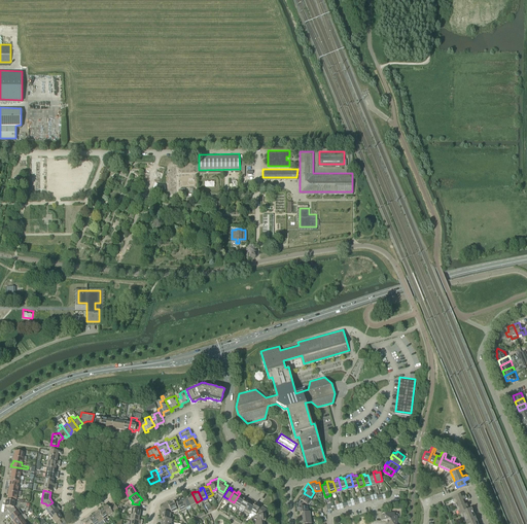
[(197,502),(191,492),(189,493),(190,495),(187,496),(191,504),(197,502)]
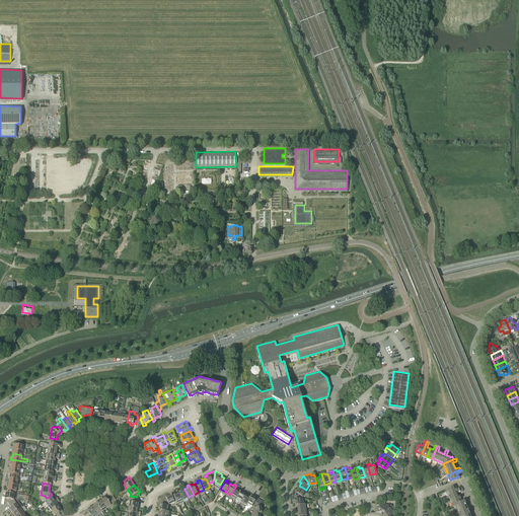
[(458,490),(457,487),(455,488),(453,485),(446,488),(452,504),(455,503),(460,501),(460,500),(462,500),(460,494),(458,495),(456,490),(458,490)]
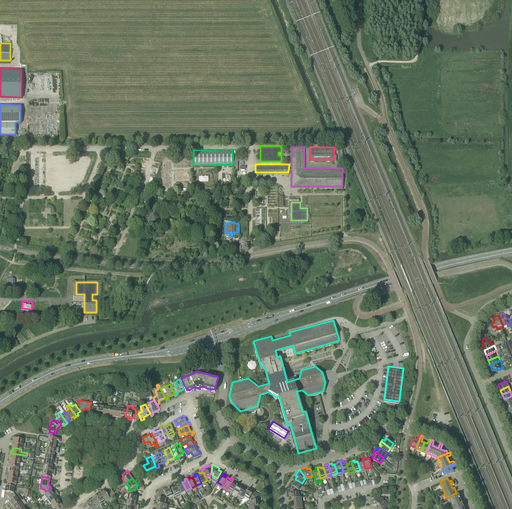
[(235,480),(233,479),(227,488),(232,491),(237,483),(234,482),(235,480)]
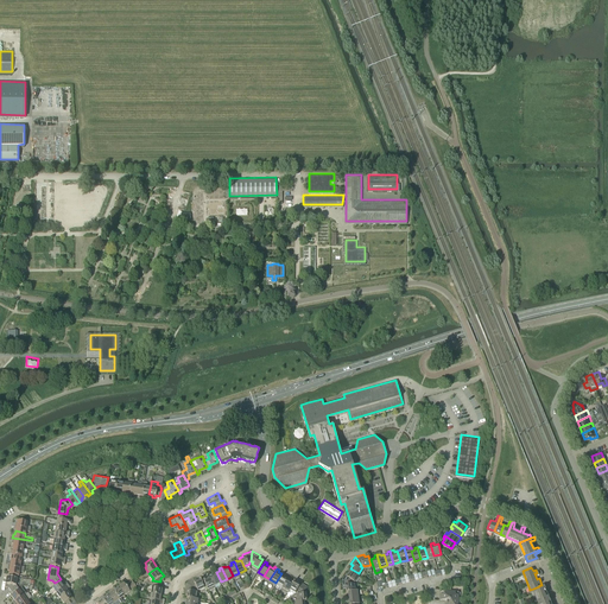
[(359,573),(350,568),(348,571),(347,570),(342,577),(352,579),(353,578),(354,579),(359,573)]
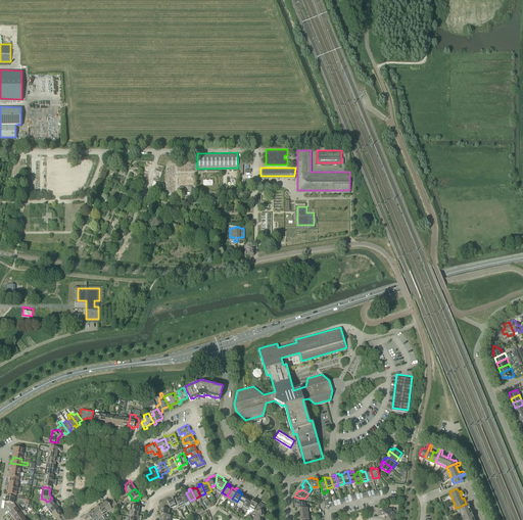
[(190,501),(186,492),(183,493),(182,491),(180,493),(185,504),(190,501)]
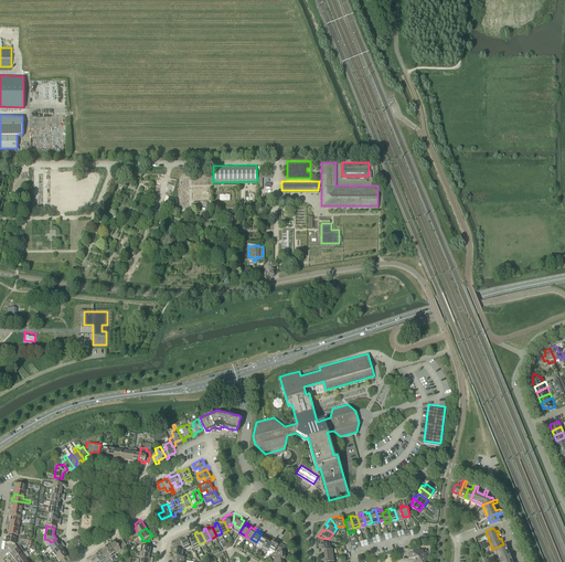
[(10,548),(17,543),(16,541),(17,536),(7,533),(6,543),(8,544),(10,548)]
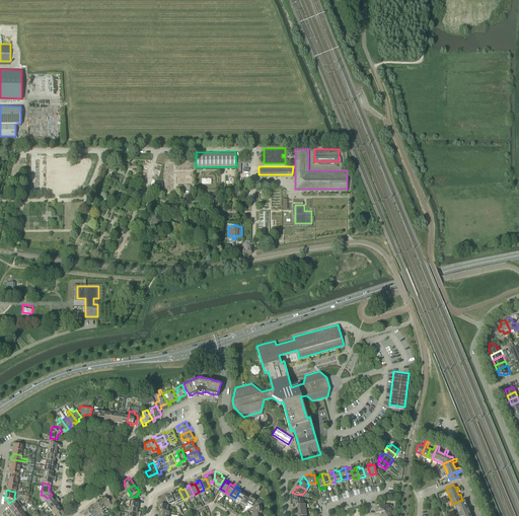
[(183,500),(178,490),(175,491),(176,492),(173,494),(177,502),(183,500)]
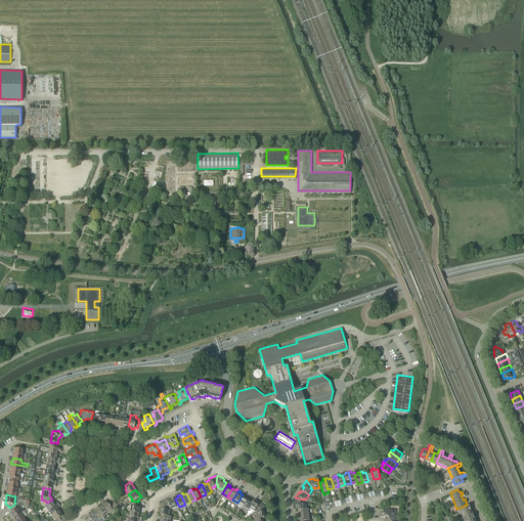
[(243,494),(237,503),(243,506),(249,496),(246,494),(245,496),(243,494)]
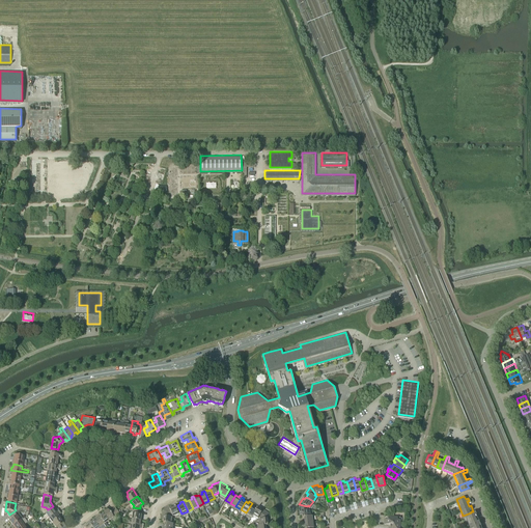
[(171,503),(163,507),(170,512),(172,512),(173,513),(178,511),(175,504),(172,505),(171,503)]
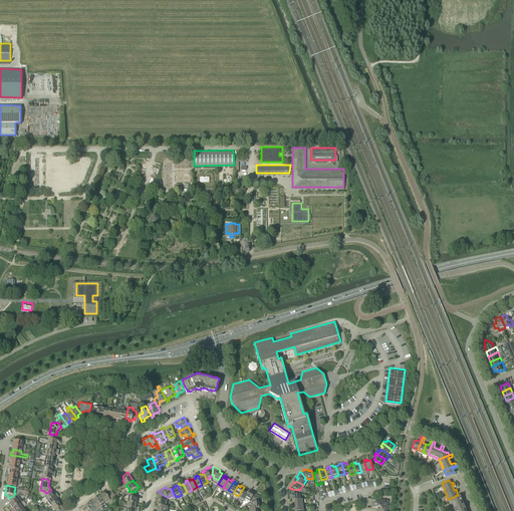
[(244,487),(238,496),(243,499),(245,496),(248,491),(247,491),(245,490),(246,488),(244,487)]
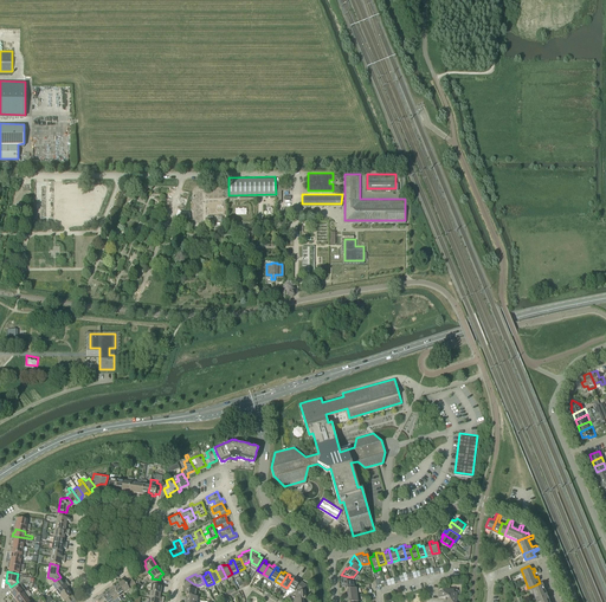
[(350,577),(341,575),(342,584),(345,583),(345,588),(347,587),(354,587),(354,586),(353,580),(350,580),(350,577)]
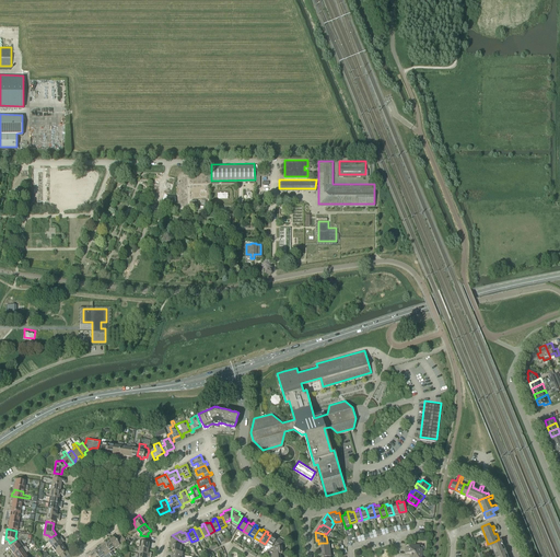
[(123,541),(118,534),(116,536),(113,533),(111,535),(112,537),(108,538),(115,546),(123,541)]
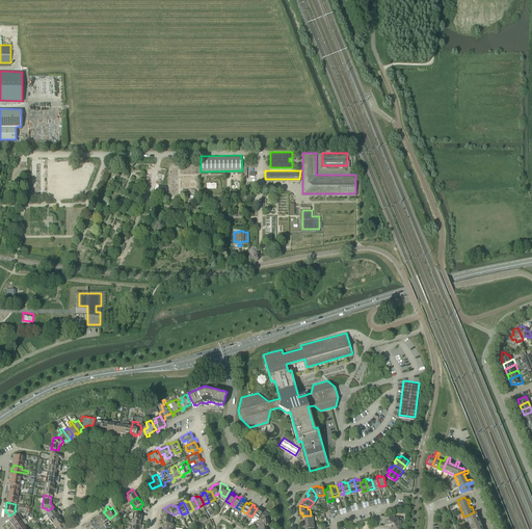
[(257,506),(256,508),(257,508),(254,513),(259,517),(260,516),(261,517),(268,511),(261,507),(260,508),(257,506)]
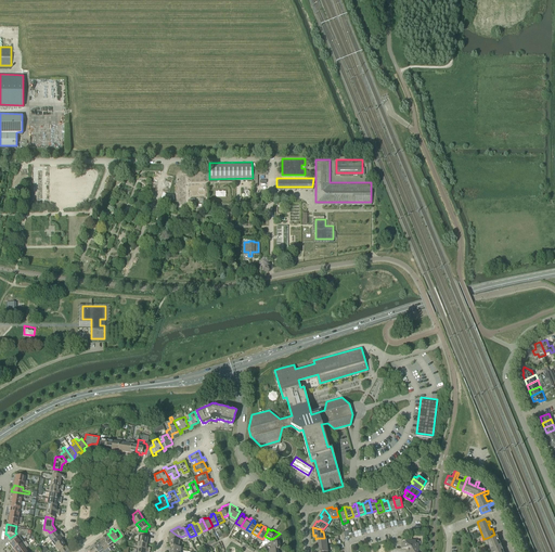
[(50,533),(48,534),(52,539),(62,531),(61,529),(59,530),(59,531),(57,533),(55,529),(50,533)]
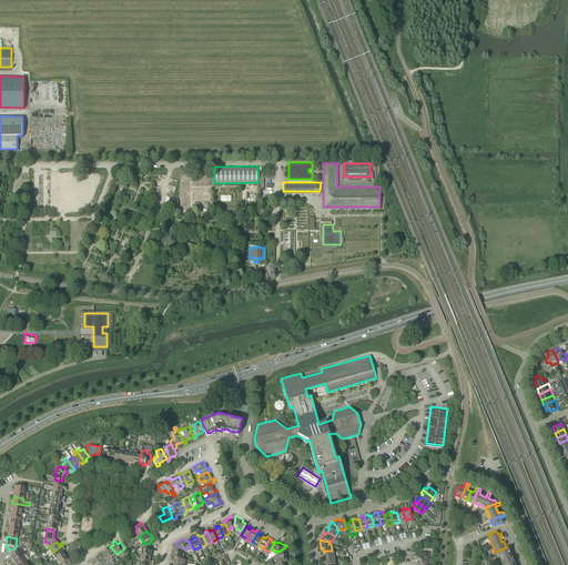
[(142,543),(141,553),(151,554),(151,548),(149,547),(150,544),(142,543)]
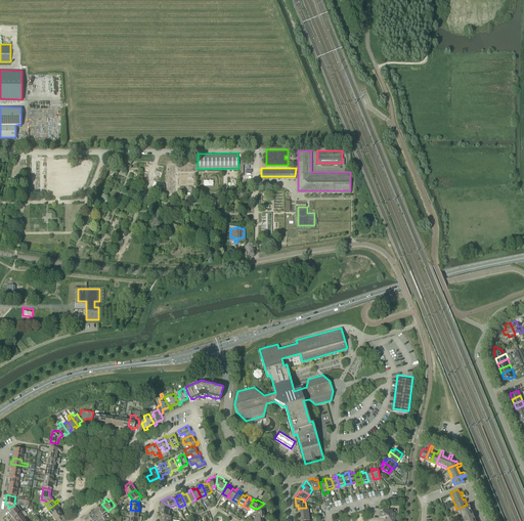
[(168,506),(161,501),(160,510),(162,510),(161,513),(163,514),(163,513),(169,514),(170,508),(168,508),(168,506)]
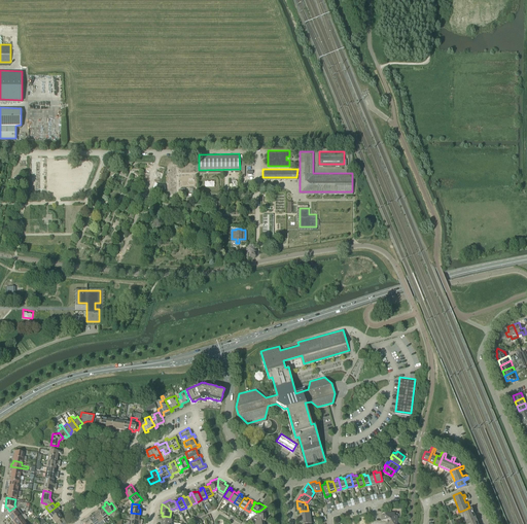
[(61,507),(59,504),(49,512),(53,517),(60,512),(58,509),(58,508),(60,508),(61,507)]
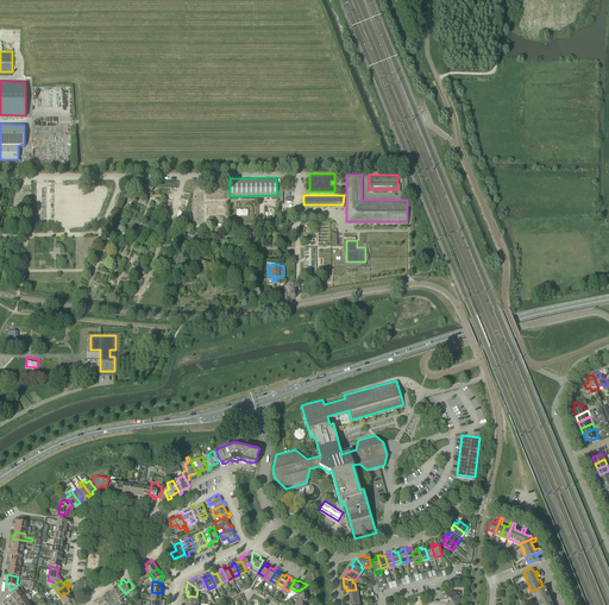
[(540,587),(534,590),(539,602),(554,596),(553,594),(552,593),(547,596),(545,588),(548,586),(550,585),(548,583),(542,586),(540,586),(540,587)]
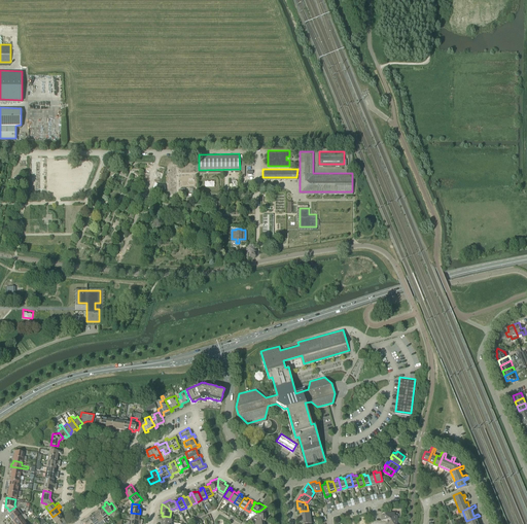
[(21,514),(15,507),(9,511),(11,513),(9,514),(13,519),(21,514)]
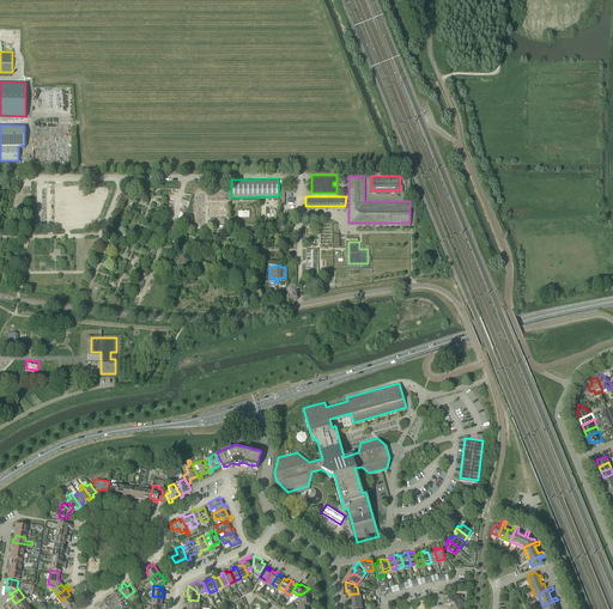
[(115,590),(113,591),(120,602),(122,604),(122,606),(125,603),(122,600),(126,597),(119,589),(116,591),(115,590)]
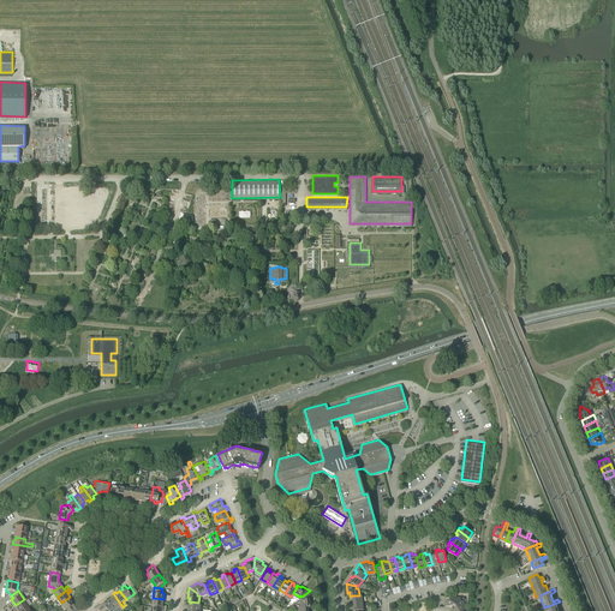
[(310,591),(302,597),(302,598),(299,598),(300,605),(308,605),(310,605),(310,600),(311,600),(310,591)]
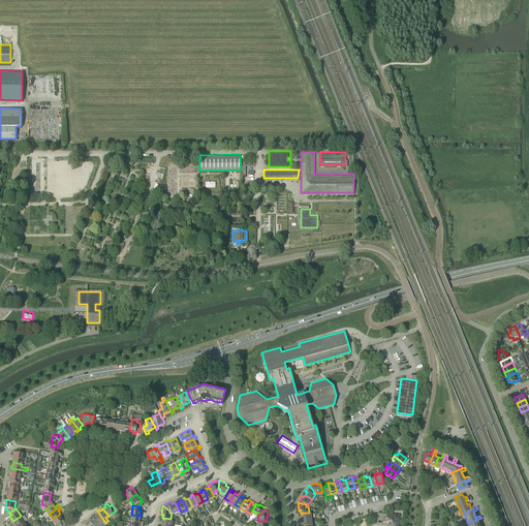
[(401,522),(401,520),(399,520),(399,513),(393,513),(393,508),(391,508),(390,513),(383,513),(383,520),(389,521),(389,524),(387,525),(398,525),(399,522),(401,522)]
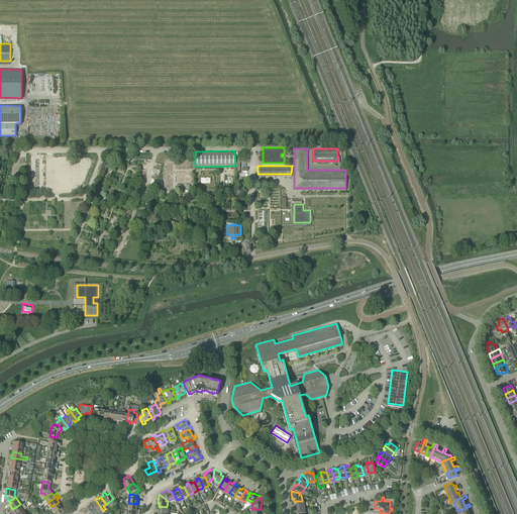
[(98,513),(103,510),(101,508),(95,499),(93,501),(94,502),(91,504),(96,511),(98,513)]
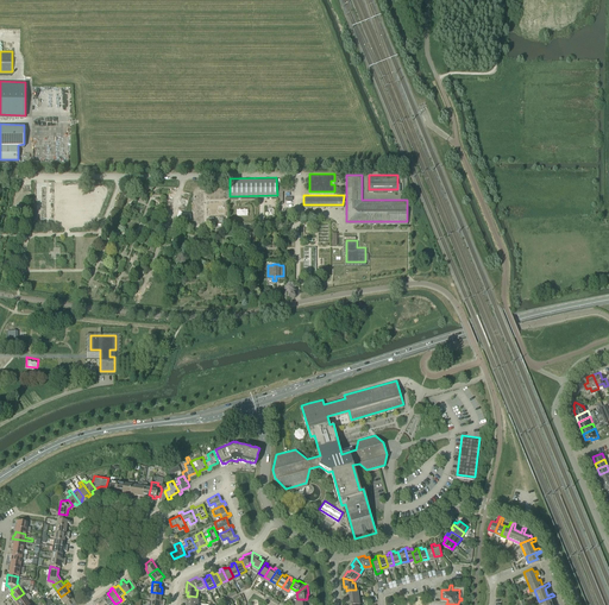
[(75,599),(69,591),(61,597),(64,603),(67,600),(69,604),(75,599)]
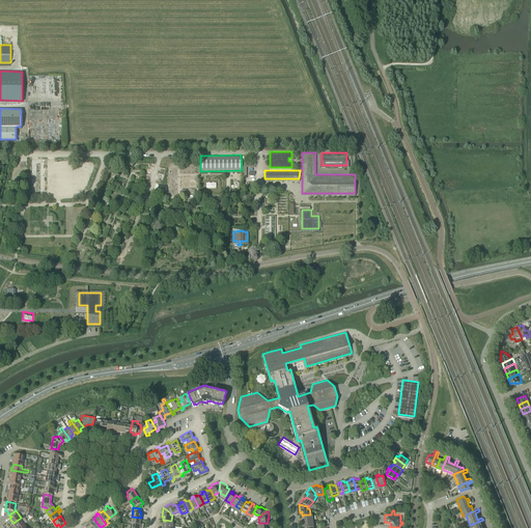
[(14,527),(12,527),(16,527),(24,523),(26,522),(22,517),(21,518),(14,523),(16,526),(15,527),(14,527)]
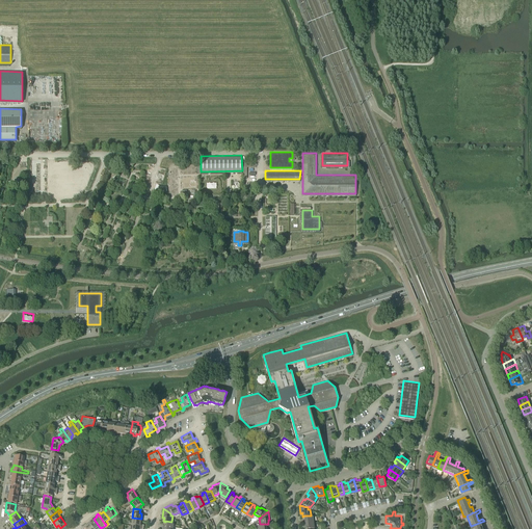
[(94,528),(99,528),(101,528),(99,526),(94,519),(91,521),(90,519),(90,520),(88,521),(94,528)]
